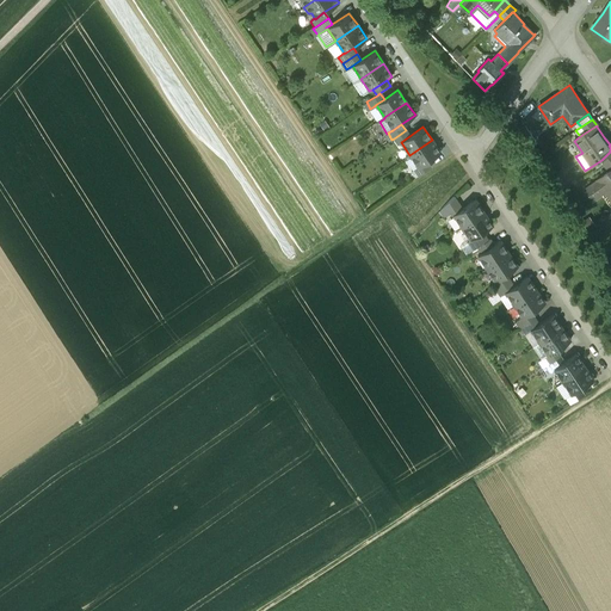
[(525,127),(517,133),(526,146),(535,140),(525,127)]
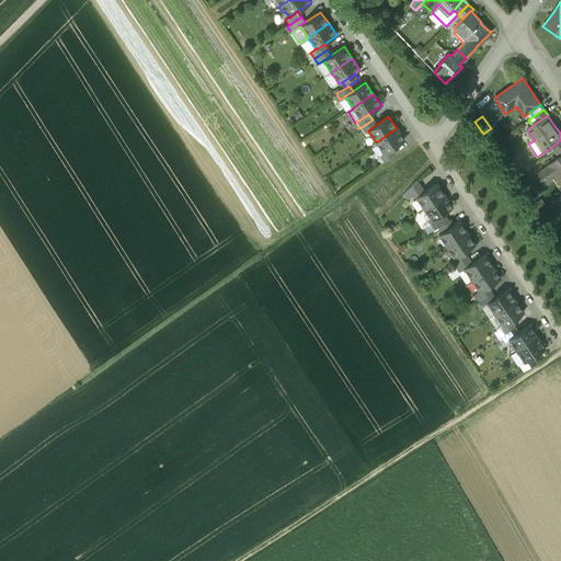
[(368,130),(376,125),(373,119),(362,127),(365,133),(368,130)]
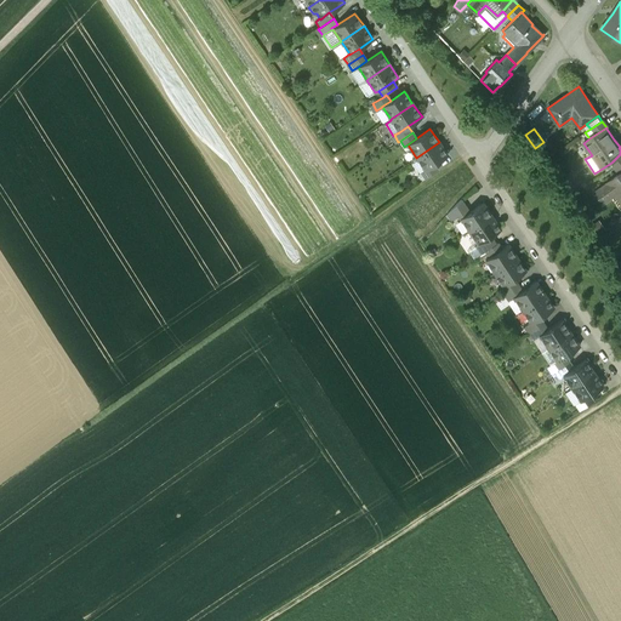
[(439,142),(416,158),(425,170),(425,171),(433,165),(448,155),(439,142)]
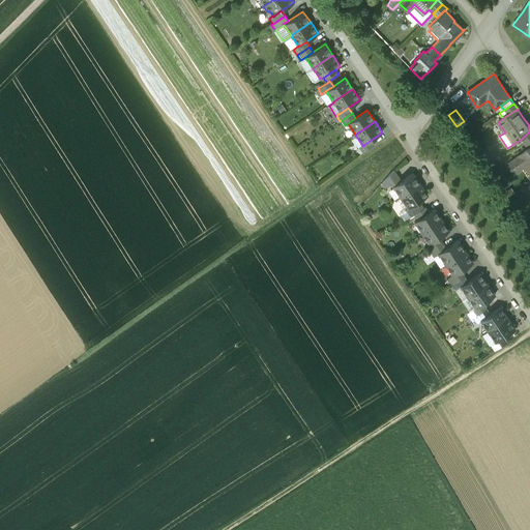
[(374,146),(370,141),(362,146),(362,145),(359,147),(363,152),(374,146)]
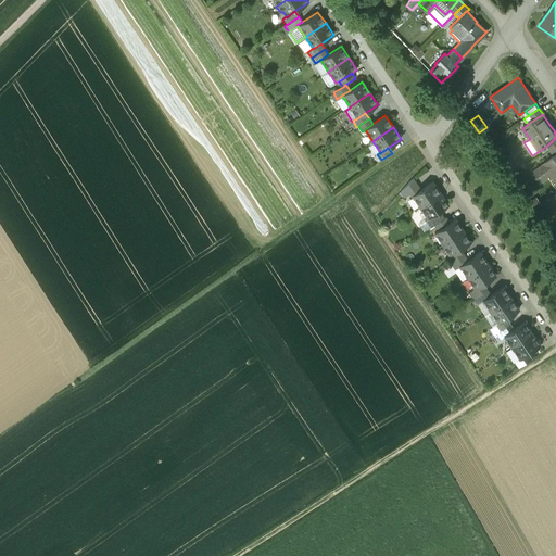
[(555,154),(555,155),(544,163),(545,164),(533,172),(540,181),(553,173),(555,177),(555,154)]
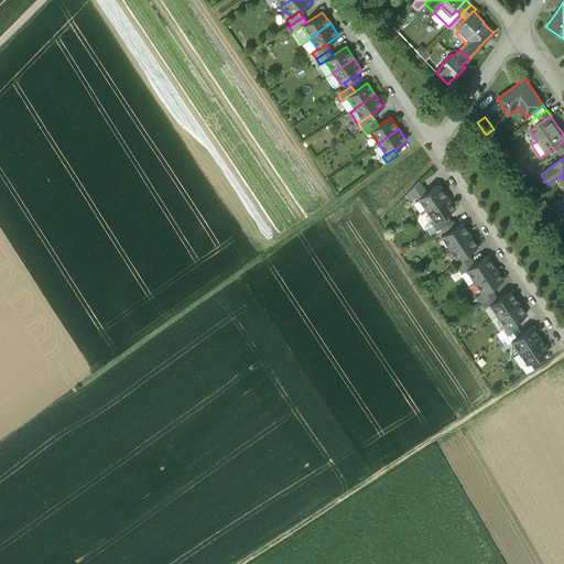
[(416,196),(418,198),(426,193),(419,182),(407,194),(410,201),(416,196)]
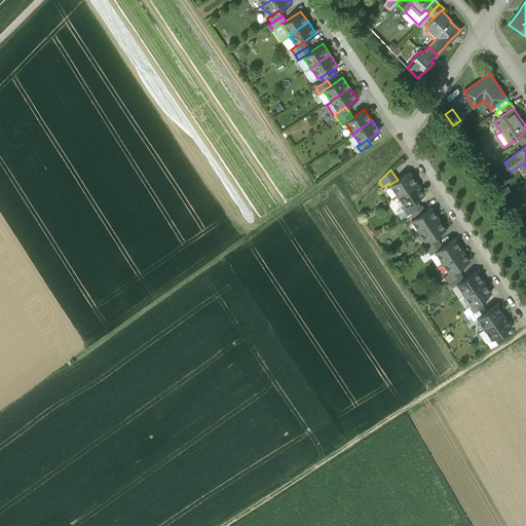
[(416,183),(409,172),(398,180),(389,185),(398,196),(416,183)]
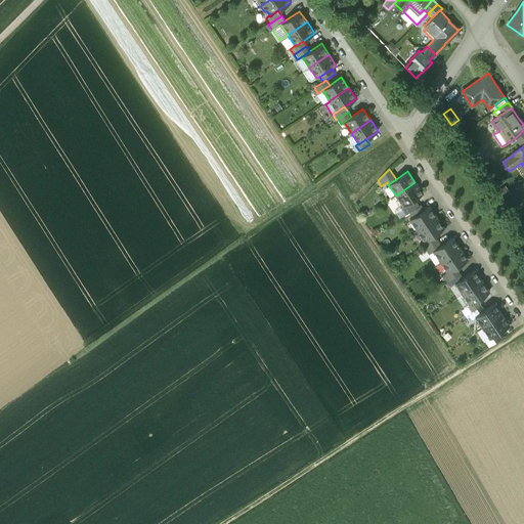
[(415,182),(396,195),(403,206),(412,200),(423,193),(415,182)]
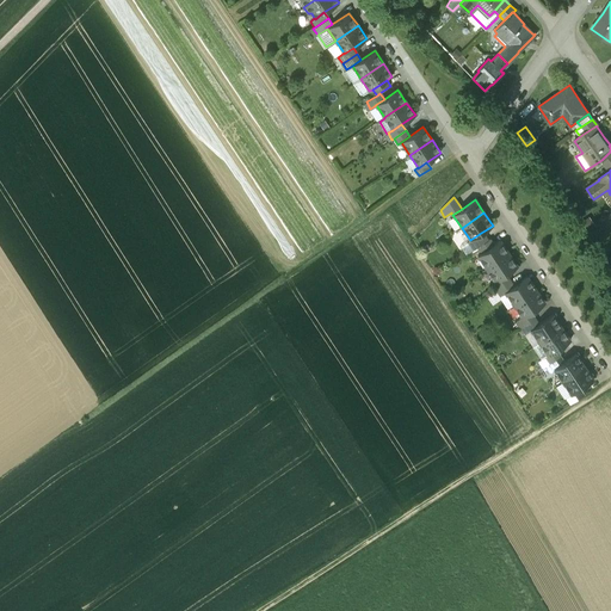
[(587,233),(596,228),(588,217),(581,222),(587,233)]
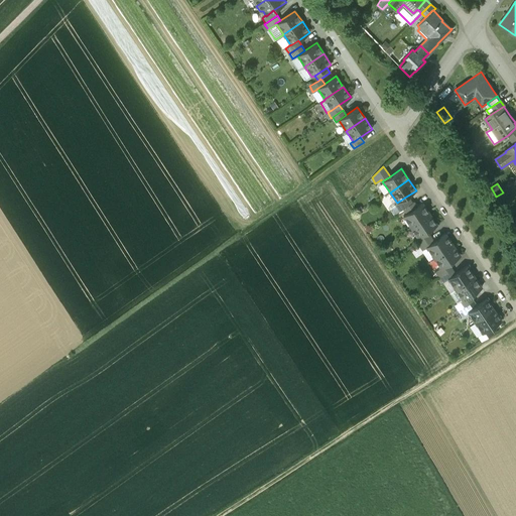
[(406,197),(397,203),(394,205),(399,212),(403,209),(411,204),(406,197)]
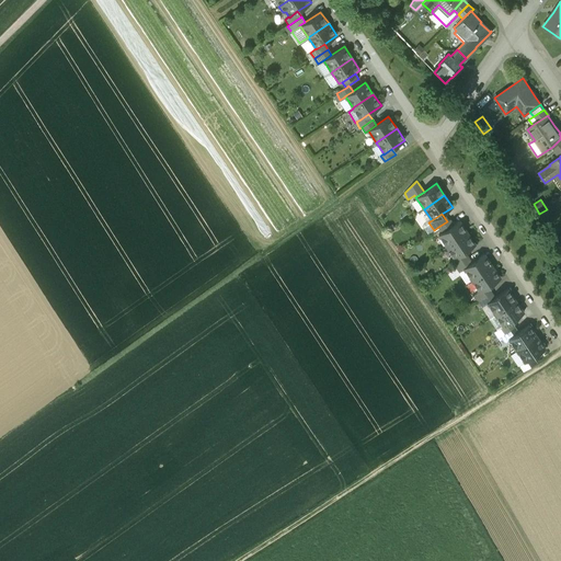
[(447,221),(438,227),(443,232),(454,225),(449,219),(447,221)]
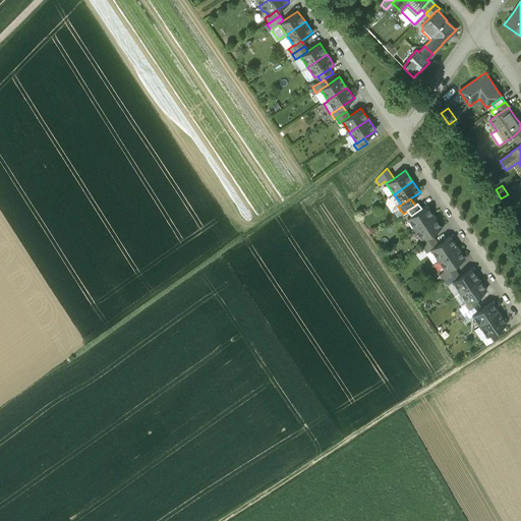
[(433,216),(426,206),(421,209),(411,216),(407,218),(414,229),(433,216)]
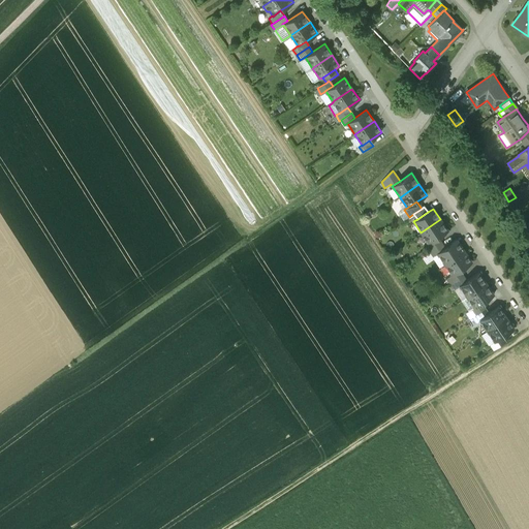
[(440,219),(421,232),(428,243),(428,244),(437,238),(447,230),(440,219)]
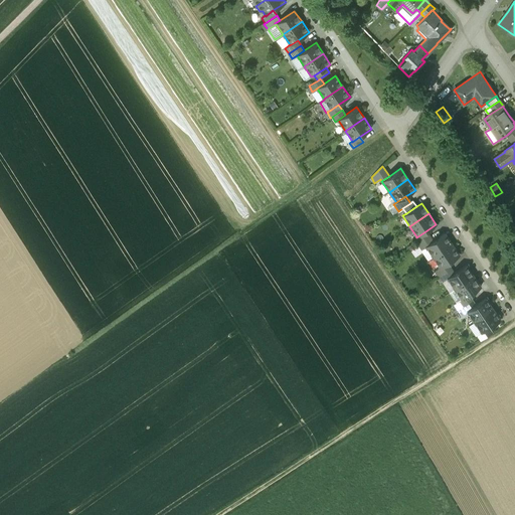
[(430,236),(425,231),(416,237),(416,236),(415,237),(419,243),(430,236)]
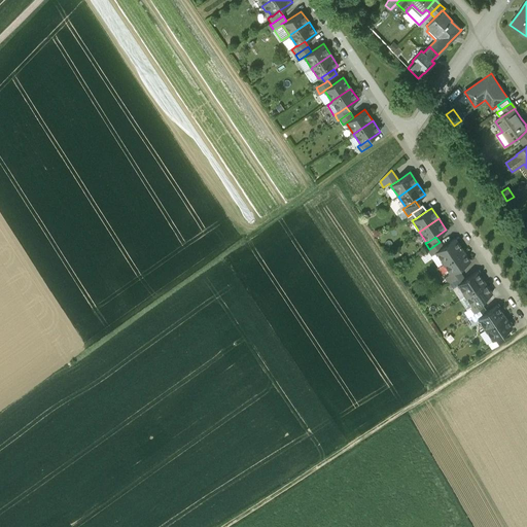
[(462,250),(455,239),(443,247),(435,252),(443,262),(462,250)]
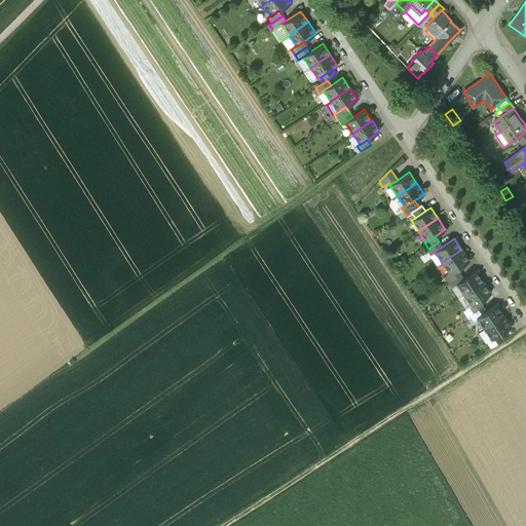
[(435,252),(442,247),(439,241),(428,249),(426,250),(430,255),(435,252)]
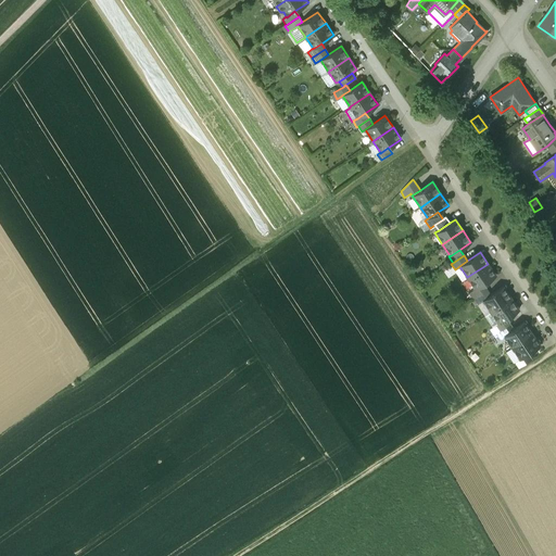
[(495,276),(488,264),(467,277),(475,289),(483,283),(495,276)]
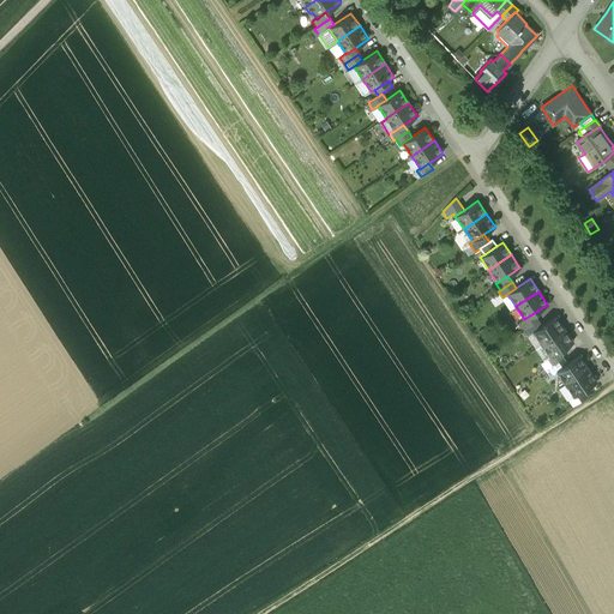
[(537,319),(534,313),(524,319),(518,323),(522,330),(537,319)]
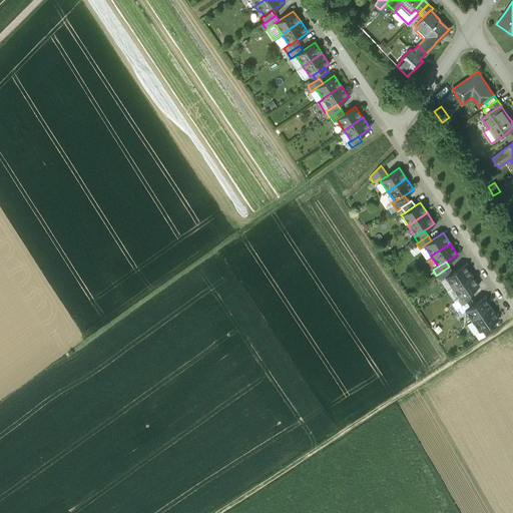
[(471,275),(464,264),(452,272),(445,277),(445,278),(452,288),(471,275)]
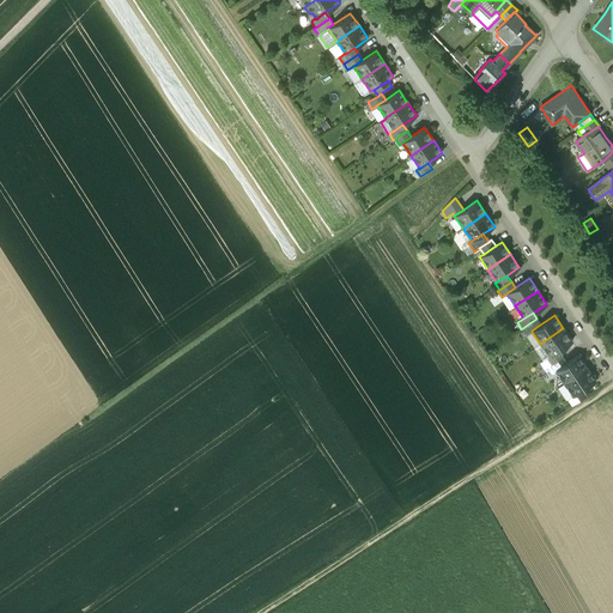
[(532,332),(532,331),(540,325),(536,319),(521,329),(526,335),(532,332)]
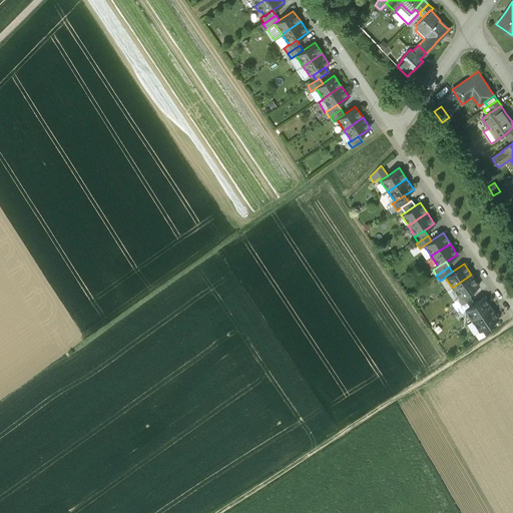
[(471,275),(452,288),(459,298),(460,299),(467,294),(479,286),(471,275)]
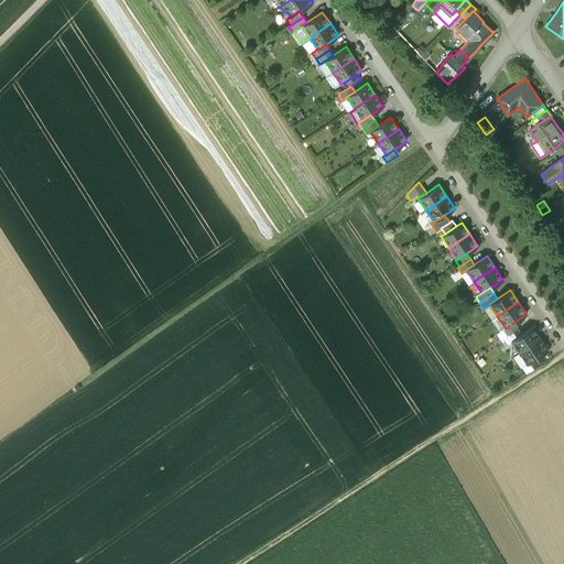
[(491,321),(497,316),(489,305),(484,308),(491,321)]
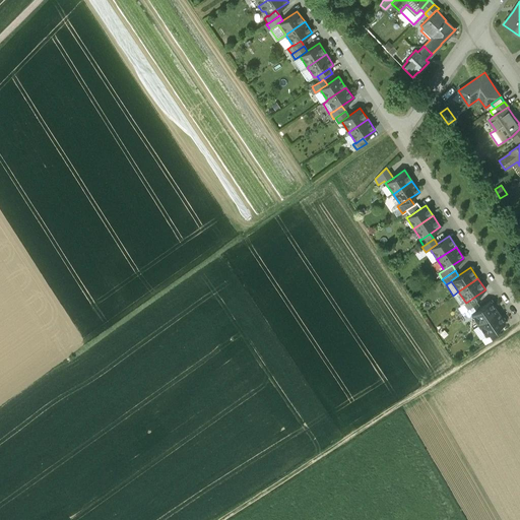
[(473,298),(466,303),(465,302),(458,307),(461,313),(464,311),(476,303),(473,298)]
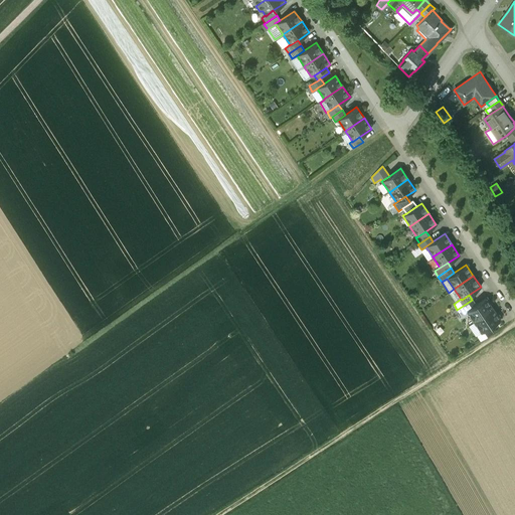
[(493,309),(486,298),(476,305),(467,311),(474,322),(493,309)]
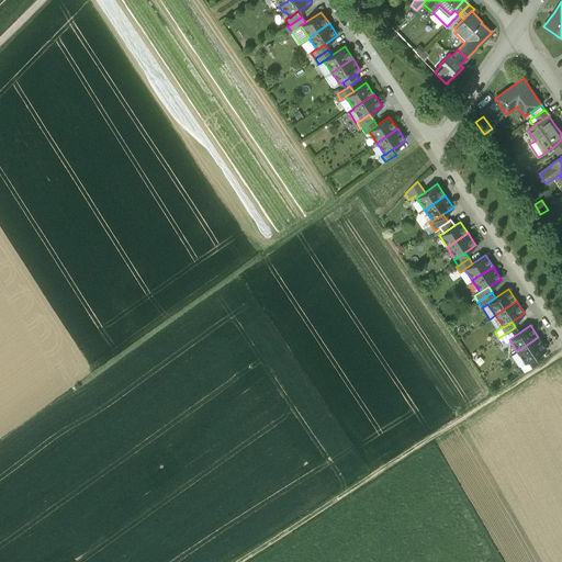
[(506,343),(509,339),(519,333),(515,327),(502,336),(506,343)]
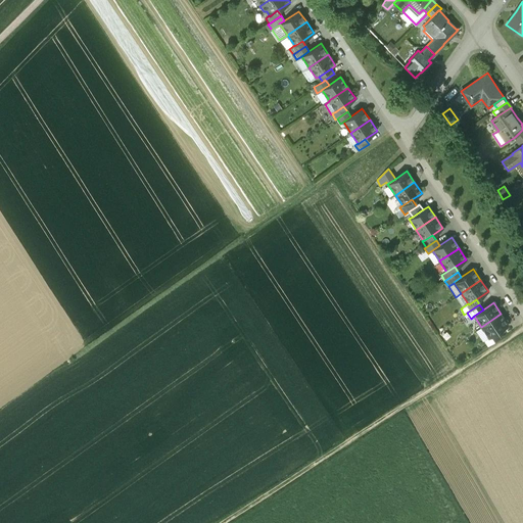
[(508,325),(501,314),(481,327),(488,337),(496,332),(508,325)]
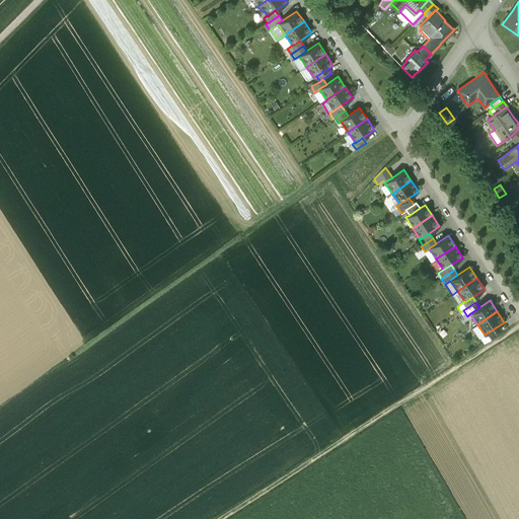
[(496,335),(493,329),(485,335),(480,338),(485,343),(496,335)]
